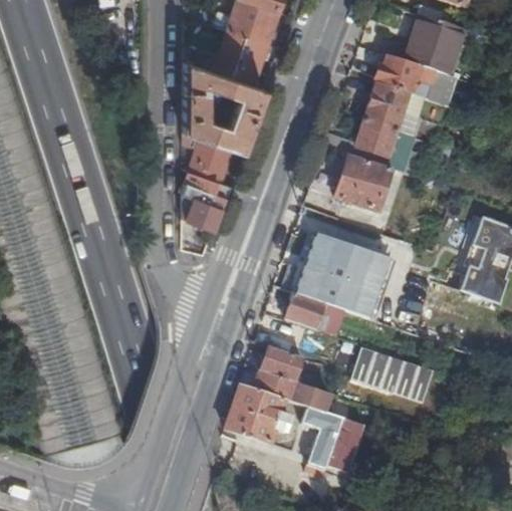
[(185,43),(184,59),(203,65),(253,81),(259,64),(273,22),(278,7),(279,6),(260,0),(236,0),(228,27),(240,31),(238,37),(243,38),(234,65),(209,57),(210,52),(185,43)]
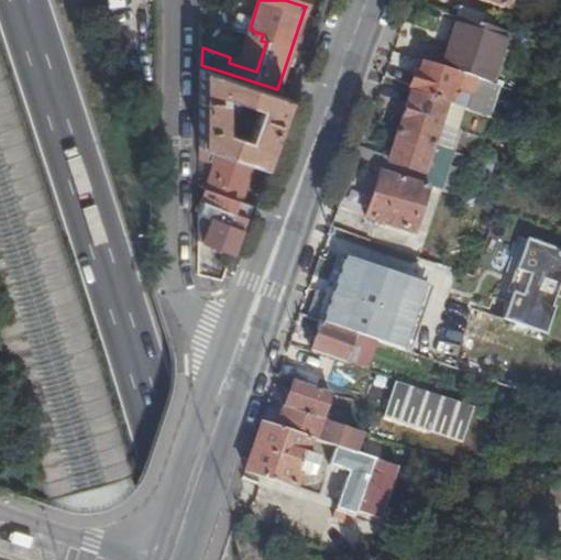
[(460,14),(443,65),(476,75),(491,79),(507,29),(460,14)]
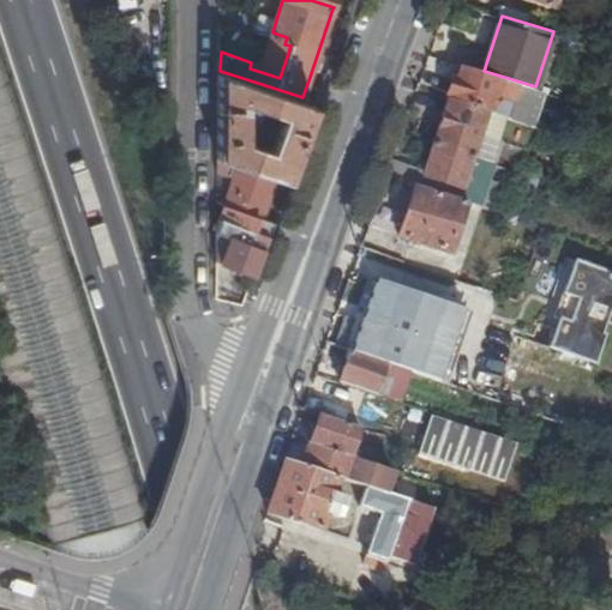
[(561,34),(553,31),(535,86),(543,89),(561,34)]
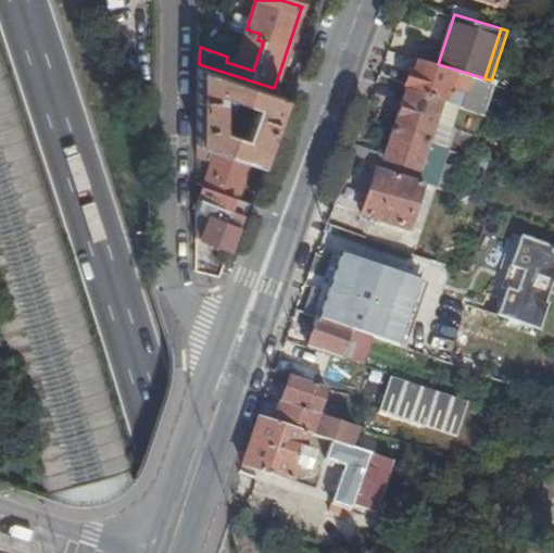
[(415,57),(406,85),(443,97),(449,99),(453,84),(466,88),(470,74),(438,64),(415,57)]
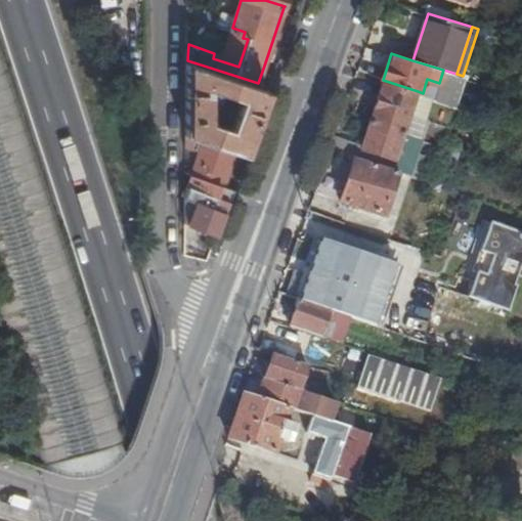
[(187,60),(186,131),(201,135),(205,137),(236,147),(247,152),(270,87),(258,83),(207,67),(187,60)]
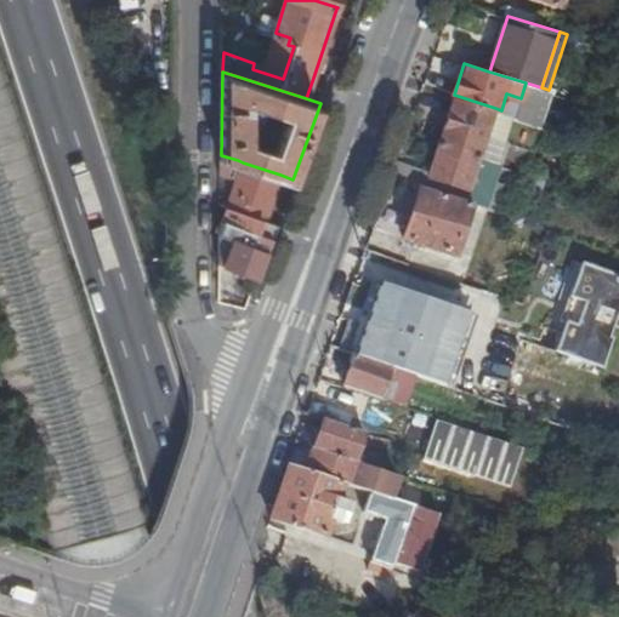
[(444,129),(439,142),(481,155),(495,108),(454,95),(444,129)]
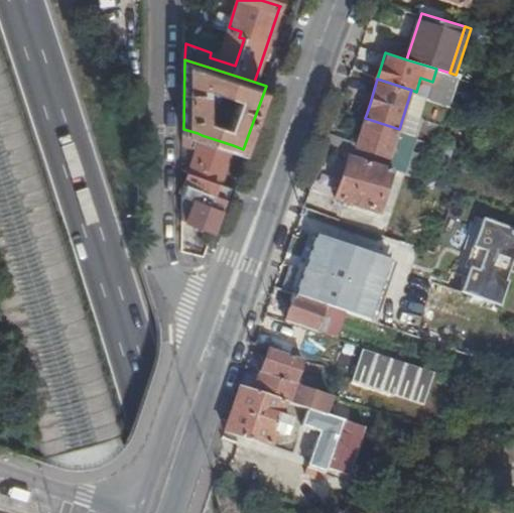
[(411,90),(399,129),(415,135),(424,110),(427,96),(416,92),(411,90)]
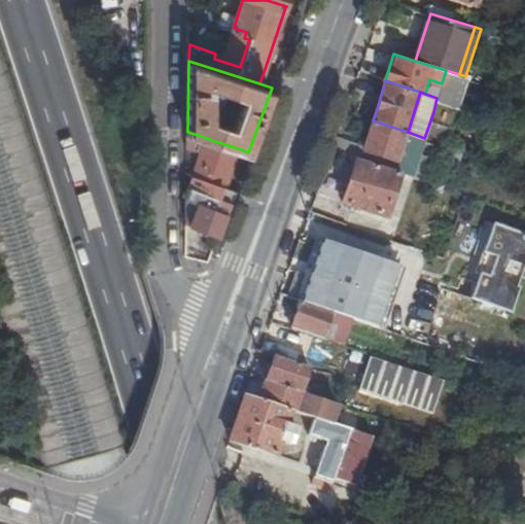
[(452,118),(457,104),(436,98),(433,112),(452,118)]
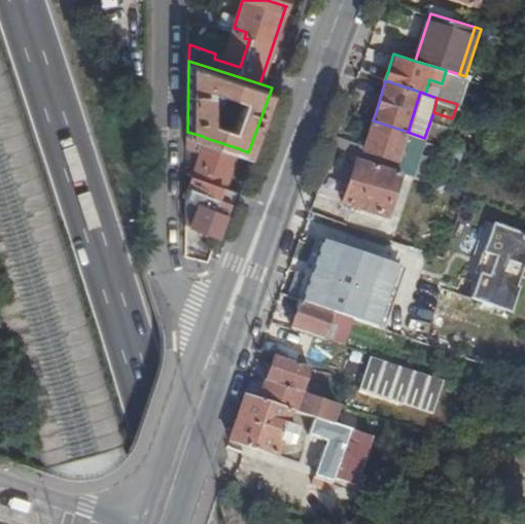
[(337,134),(331,148),(358,156),(401,172),(414,176),(422,151),(425,138),(424,138),(408,132),(373,120),(364,146),(361,145),(361,142),(337,134)]
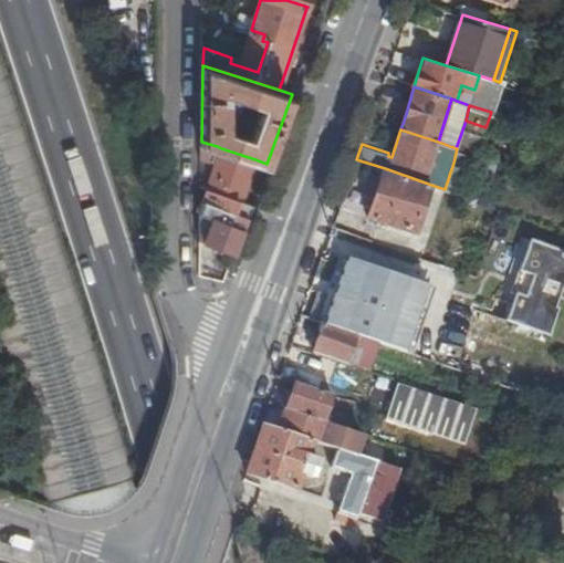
[(201,142),(201,155),(213,158),(217,146),(201,142)]
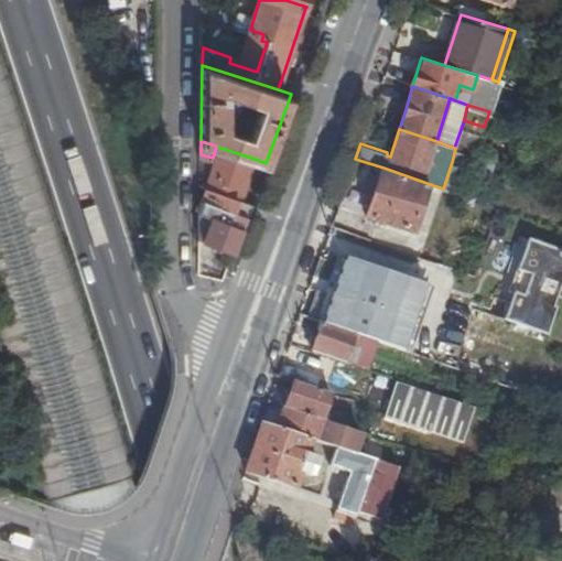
[(217,159),(208,185),(242,196),(255,159),(220,148),(217,159)]
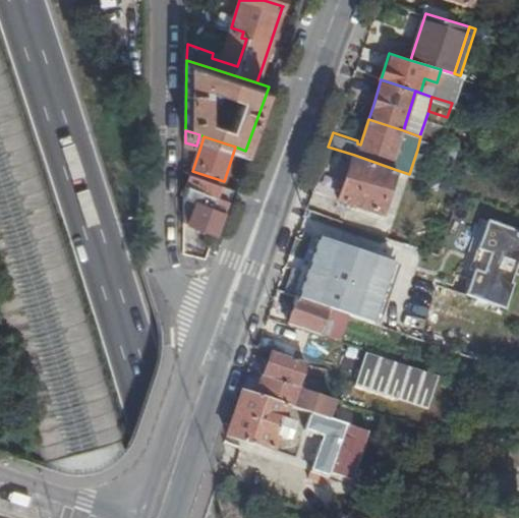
[(397,170),(354,155),(340,198),(383,213),(397,170)]
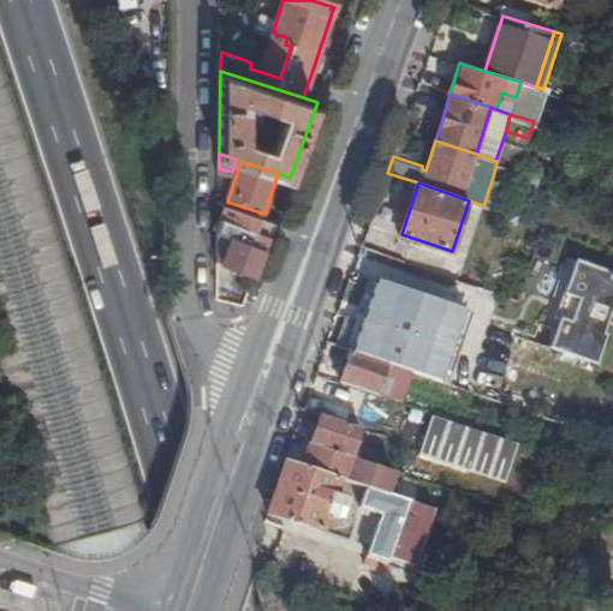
[(218,229),(218,257),(256,271),(266,246),(275,217),(265,214),(227,202),(218,229)]
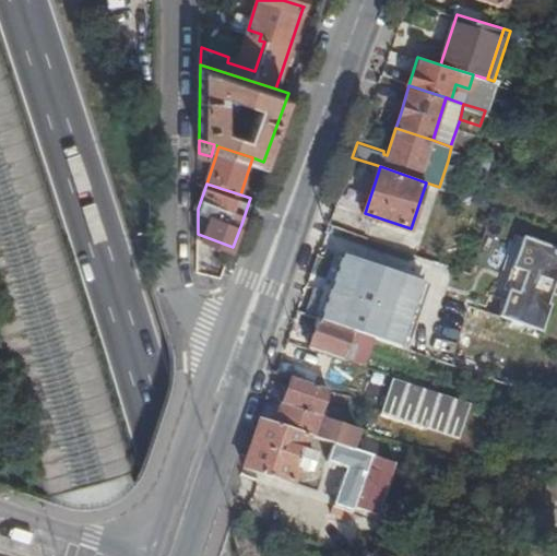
[(530,272),(524,290),(555,299),(556,295),(556,244),(528,234),(517,268),(530,272)]
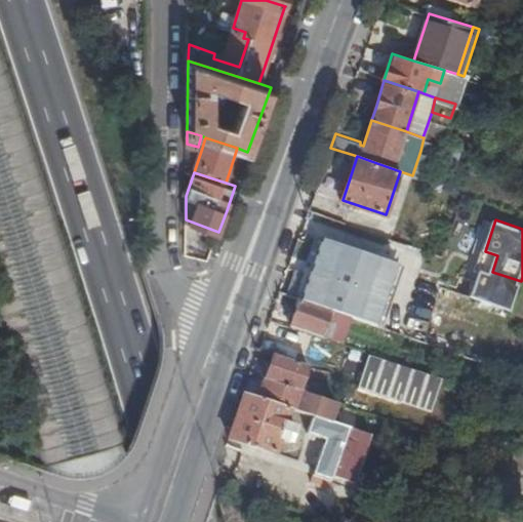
[(321,235),(299,295),(328,306),(340,310),(346,312),(376,322),(397,262),(321,235)]
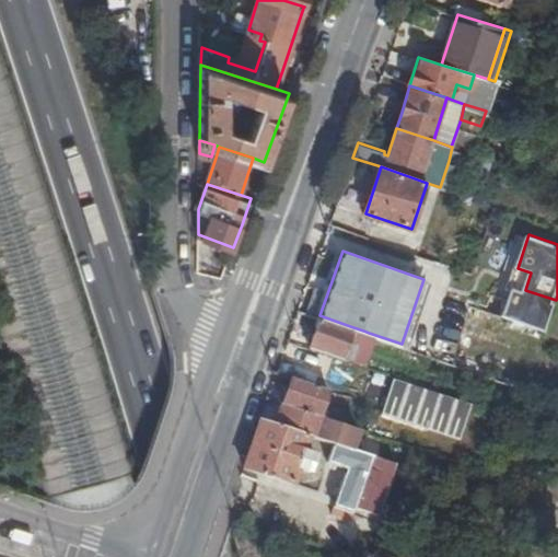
[(514,289),(506,316),(548,332),(557,304),(555,303),(556,300),(525,290),(524,292),(514,289)]
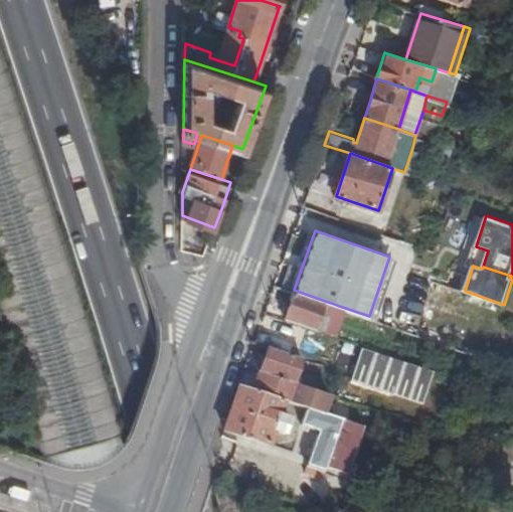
[(294,290),(285,317),(287,317),(307,324),(330,332),(332,329),(339,306),(334,304),(322,300),(294,290)]
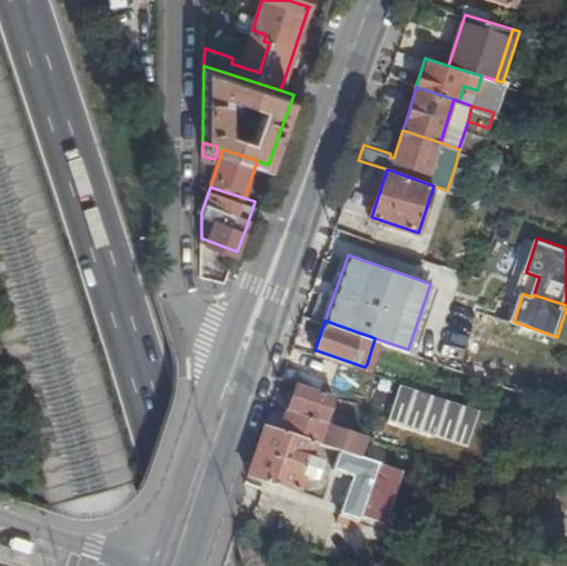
[(317,350),(306,383),(328,390),(339,358),(317,350)]
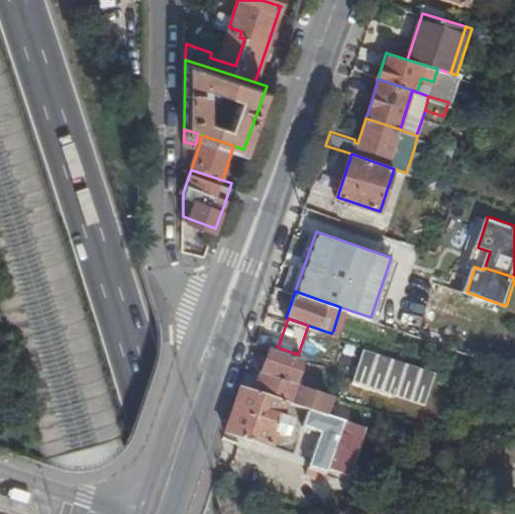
[(352,365),(357,343),(343,340),(338,361),(352,365)]
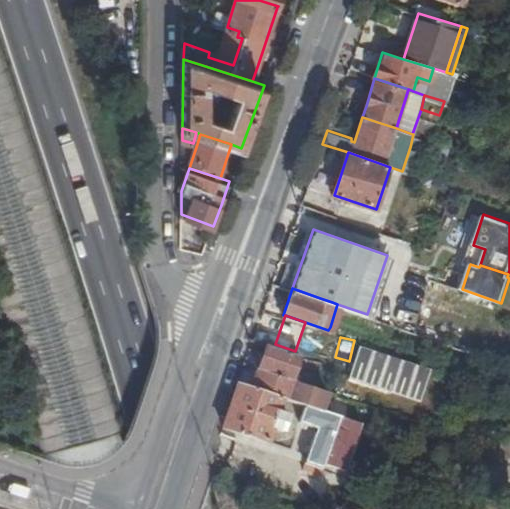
[(252,385),(280,394),(287,396),(292,383),(298,384),(299,380),(297,379),(299,372),(295,370),(301,353),(295,351),(275,344),(267,341),(252,385)]
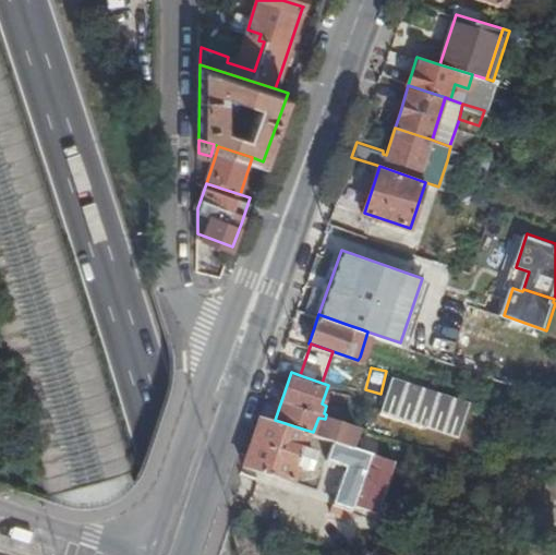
[(460,436),(471,399),(389,374),(378,411),(460,436)]
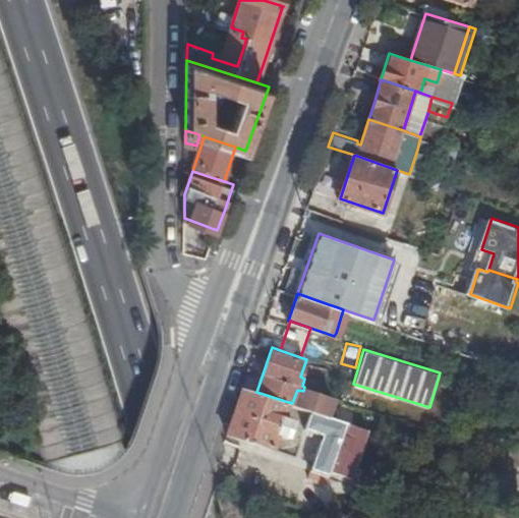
[(242,387),(226,432),(271,446),(276,432),(288,436),(294,419),(281,415),(285,401),(256,392),(242,387)]
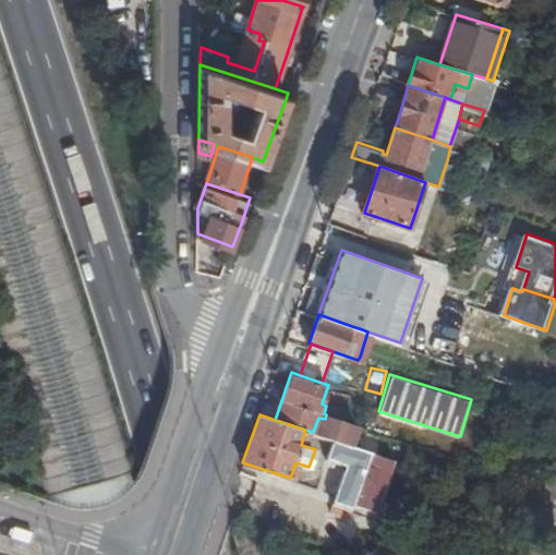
[(347,463),(334,502),(352,508),(370,451),(333,438),(327,456),(347,463)]
